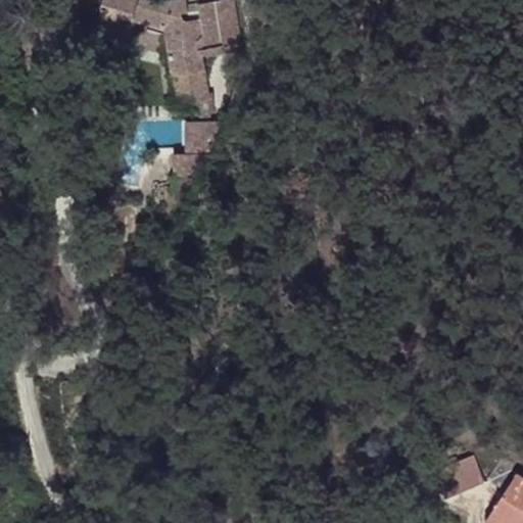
[(83,0),(80,11),(76,25),(95,30),(102,6),(103,0),(83,0)]
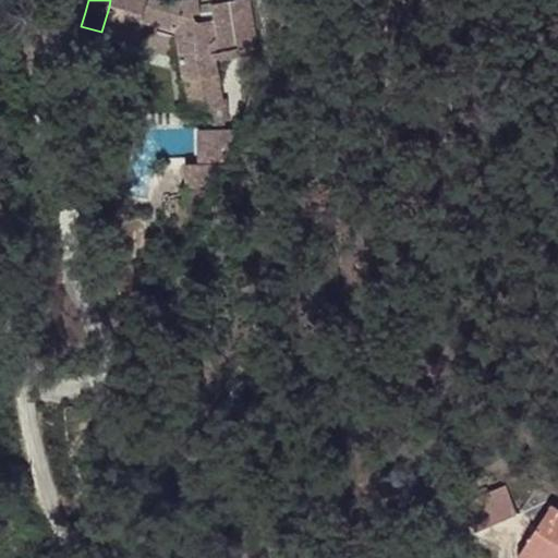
[(257,46),(252,7),(204,13),(203,5),(202,0),(110,0),(109,7),(180,28),(183,57),(191,111),(225,106),(216,57),(215,50),(239,48),(243,47),(257,46)]
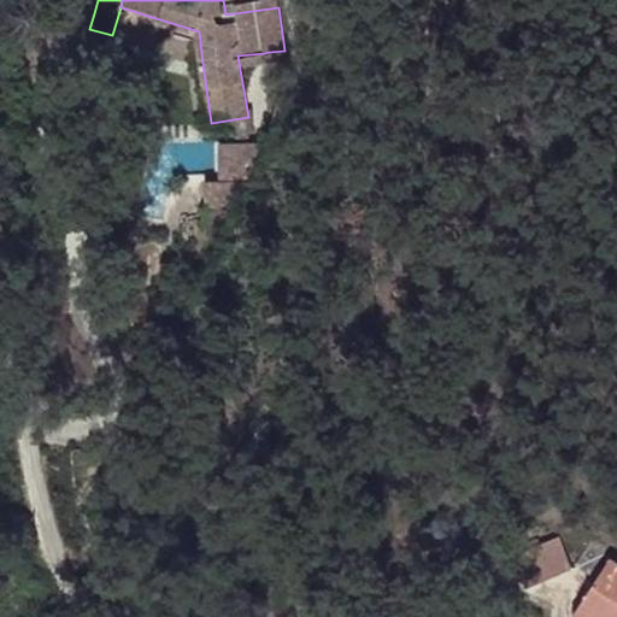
[(278,7),(276,0),(260,0),(224,6),(225,15),(278,7)]
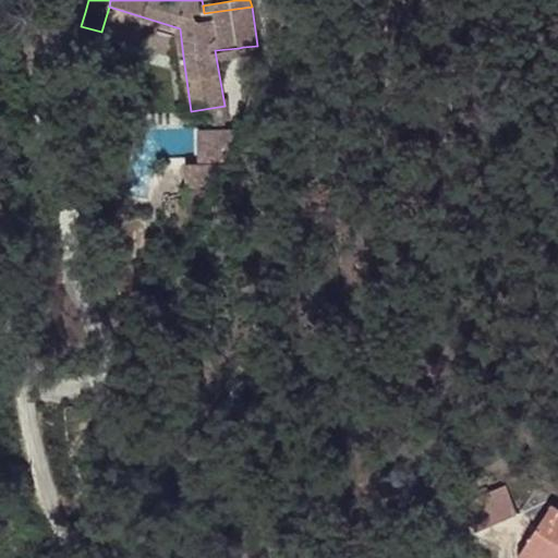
[(183,57),(180,28),(109,7),(101,32),(183,57)]
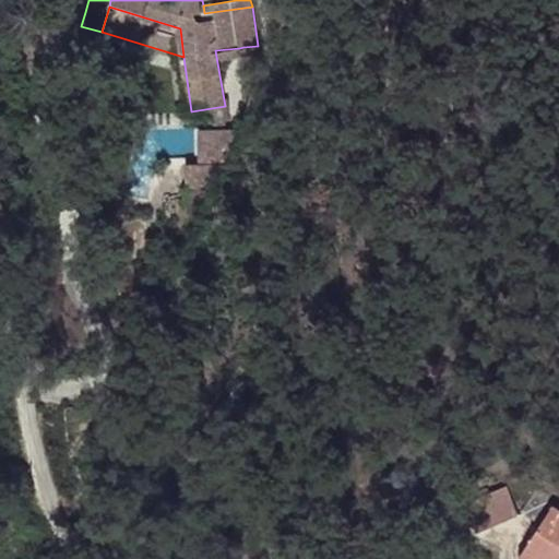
[(245,54),(244,47),(239,48),(215,50),(216,57),(245,54)]
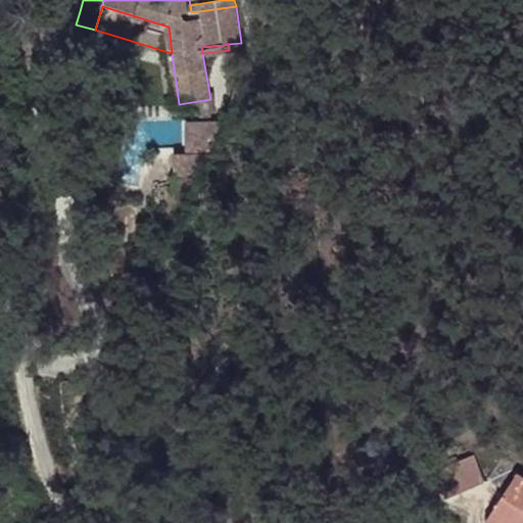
[(206,154),(219,122),(185,122),(185,153),(206,154)]
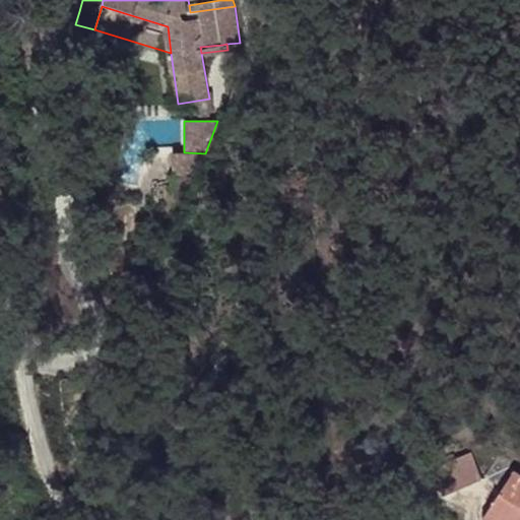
[(196,174),(205,153),(184,152),(172,153),(173,175),(196,174)]
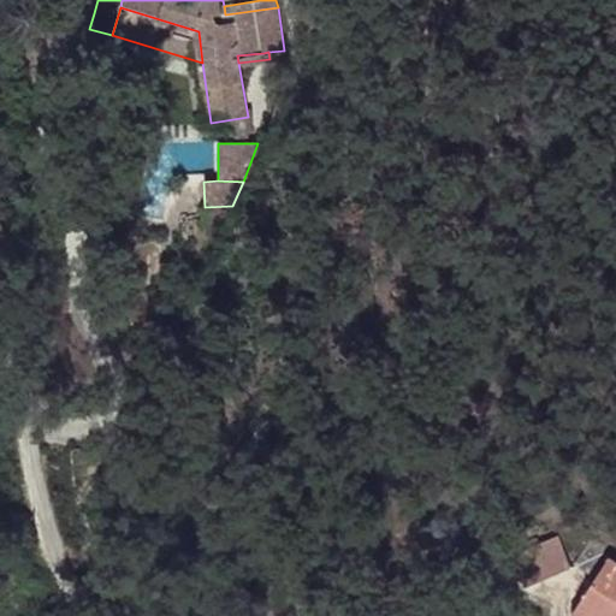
[(572,567),(560,534),(514,554),(527,585),(572,567)]
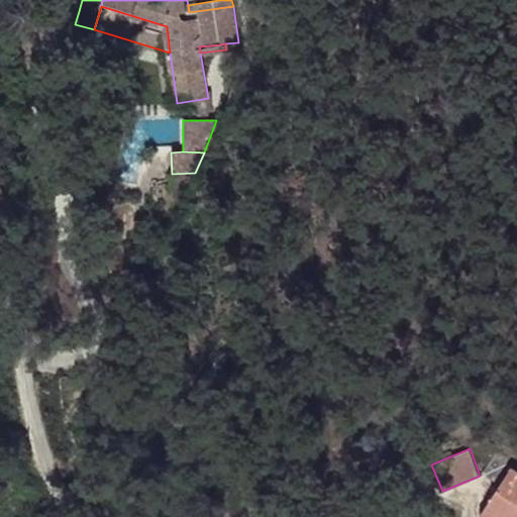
[(516,516),(516,469),(512,466),(485,507),(500,516),(516,516)]
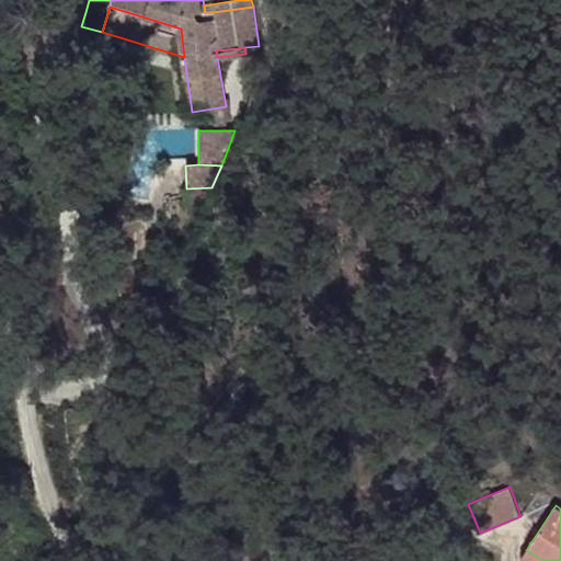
[(542,560),(526,550),(521,559),(524,560),(542,560)]
